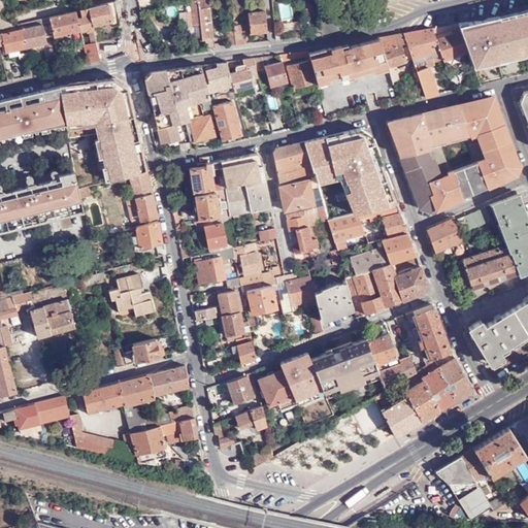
[(0,0),(0,27),(12,25),(6,0),(0,0)]
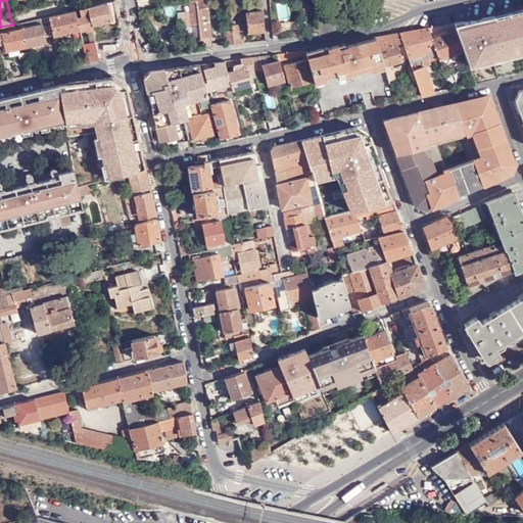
[(90,14),(92,24),(110,19),(111,24),(119,22),(113,0),(87,6),(90,14)]
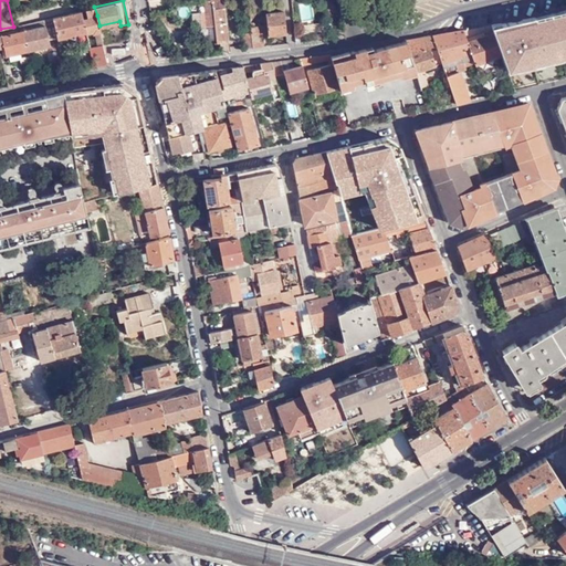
[(215,13),(217,42),(221,42),(226,42),(227,51),(230,51),(229,38),(224,0),(212,0),(213,3),(206,4),(207,13),(215,13)]
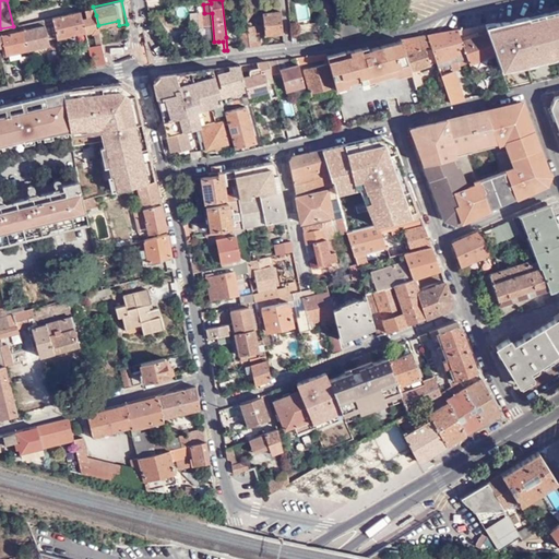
[(258,4),(246,6),(247,20),(258,4)]
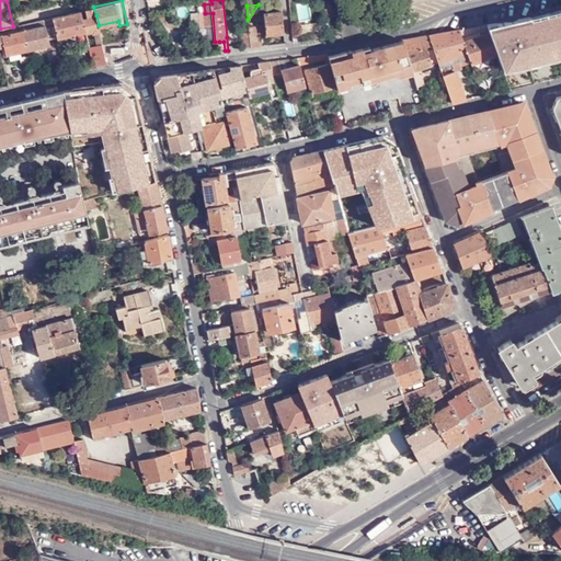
[(560,8),(487,25),(511,90),(560,77),(560,8)]
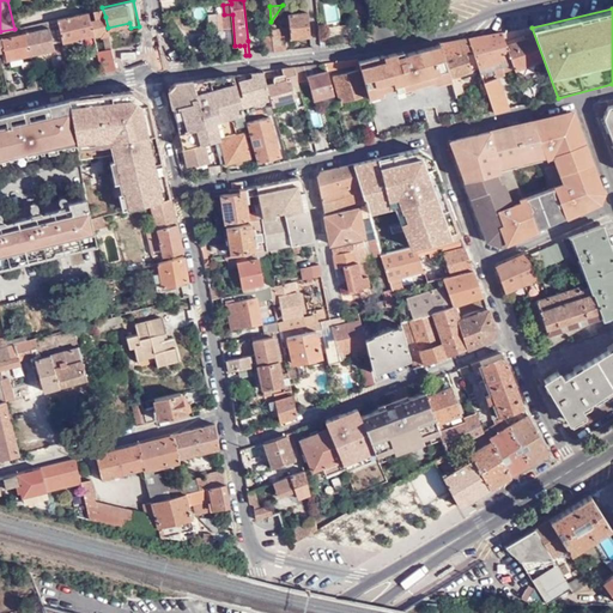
[(61,38),(62,42),(93,35),(90,20),(87,12),(56,19),(61,38)]
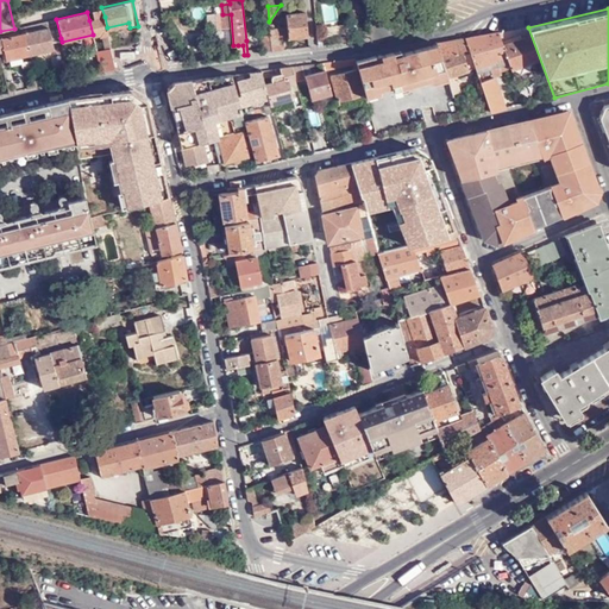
[(289,37),(308,36),(306,12),(287,14),(289,37)]
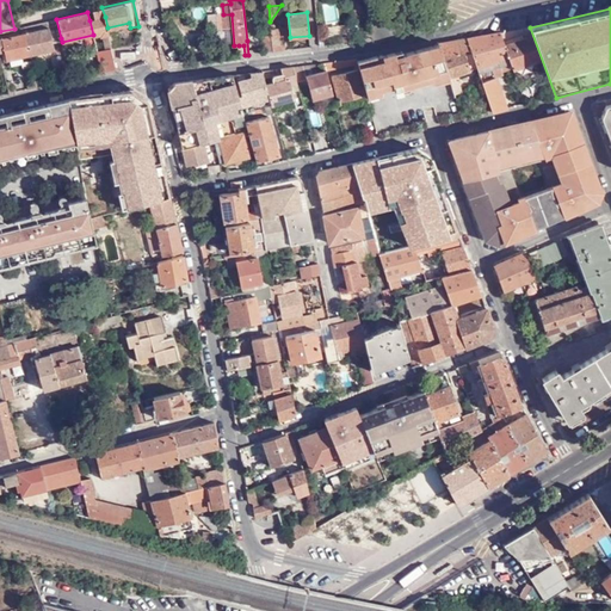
[(223,14),(224,26),(228,26),(229,47),(234,45),(232,14),(223,14)]
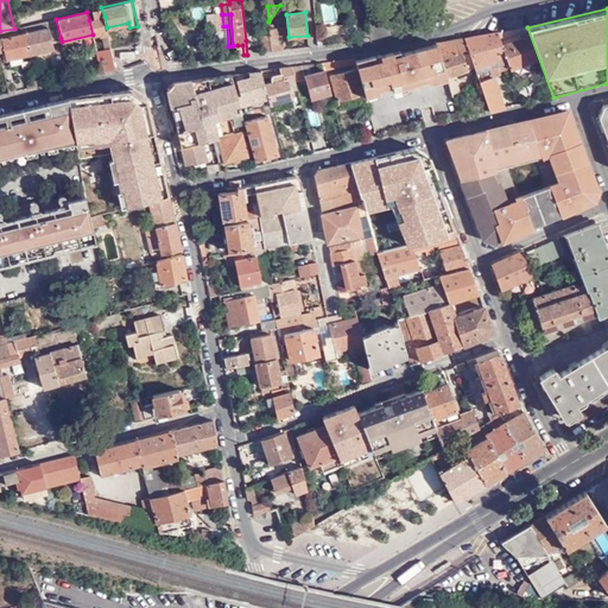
[(89,20),(93,35),(101,32),(101,33),(108,32),(107,27),(105,17),(89,20)]
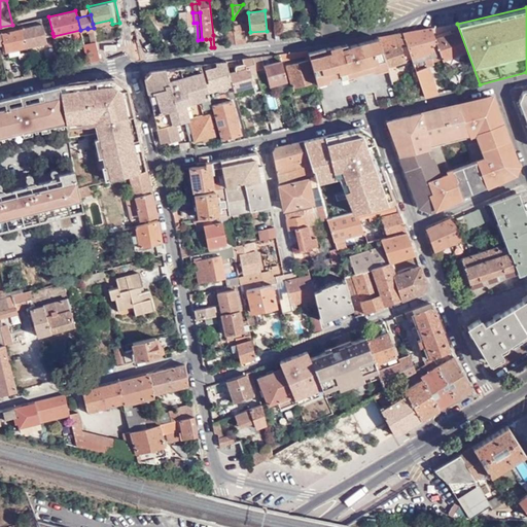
[(21,23),(26,46),(46,42),(42,23),(40,23),(39,19),(21,23)]
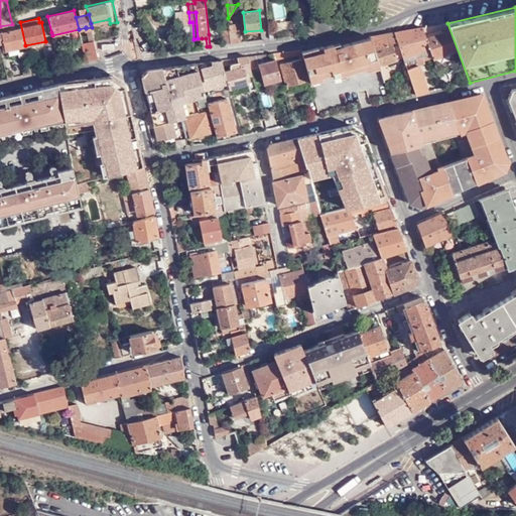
[(0,43),(4,43),(6,50),(25,45),(20,22),(0,27),(0,43)]
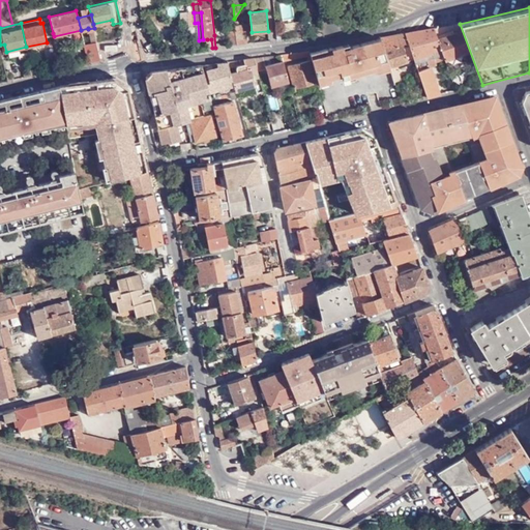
[(237,45),(247,43),(245,24),(235,25),(235,29),(237,45)]
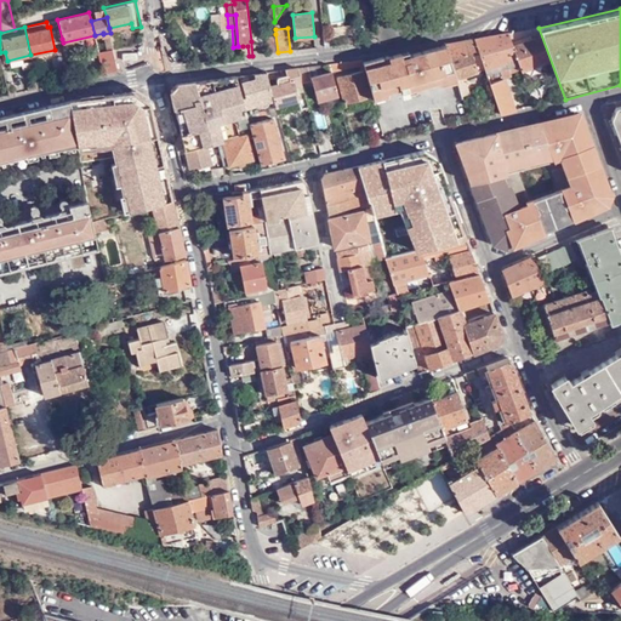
[(110,33),(114,49),(123,46),(119,32),(110,33)]
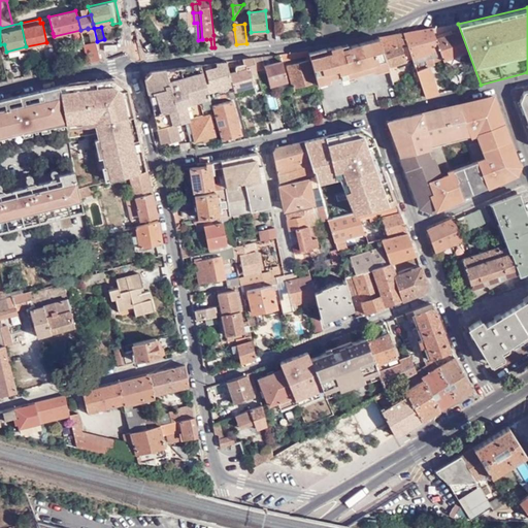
[(434,57),(442,55),(437,38),(433,28),(406,32),(404,33),(407,42),(414,60),(432,54),(434,57)]
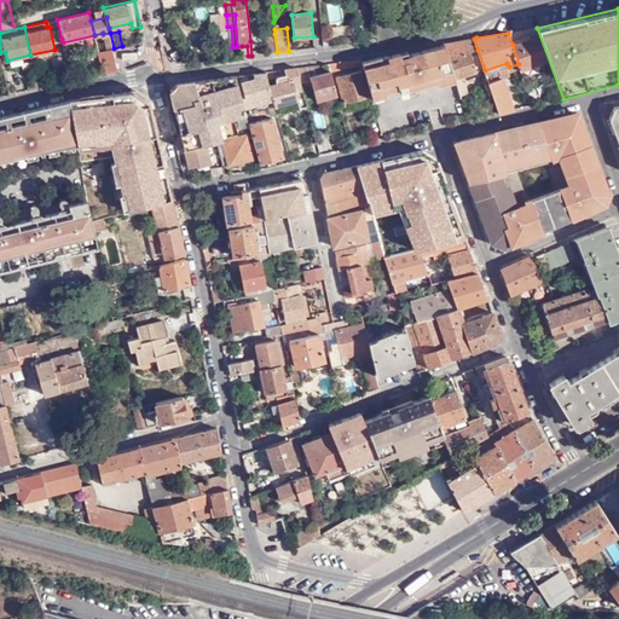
[(268,53),(277,52),(275,34),(266,35),(268,53)]
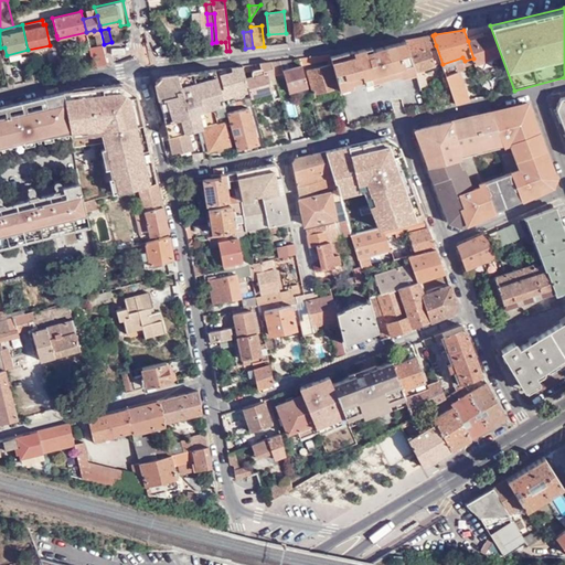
[(497,56),(501,55),(493,34),(491,32),(468,41),(473,59),(478,71),(499,64),(497,56)]
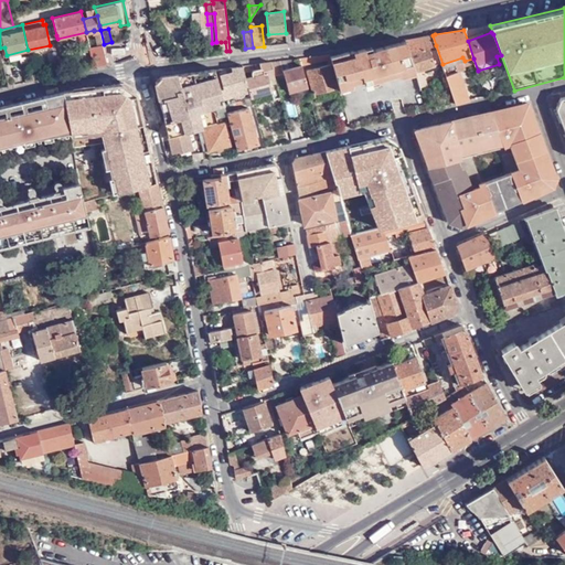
[(416,74),(422,89),(428,87),(425,76),(437,73),(430,48),(436,45),(433,35),(406,42),(415,71),(416,74)]
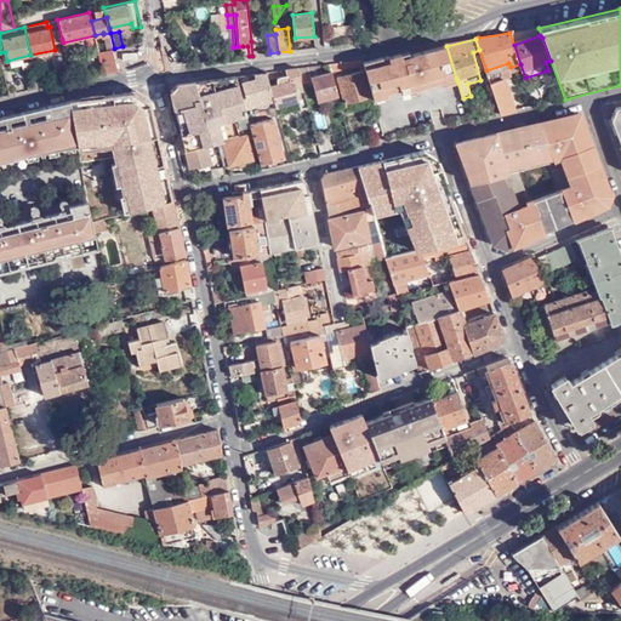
[(374,96),(392,91),(400,89),(399,85),(411,81),(414,90),(438,84),(456,78),(446,46),(437,47),(410,55),(409,52),(389,58),(388,56),(383,56),(363,62),(364,68),(365,70),(374,96)]
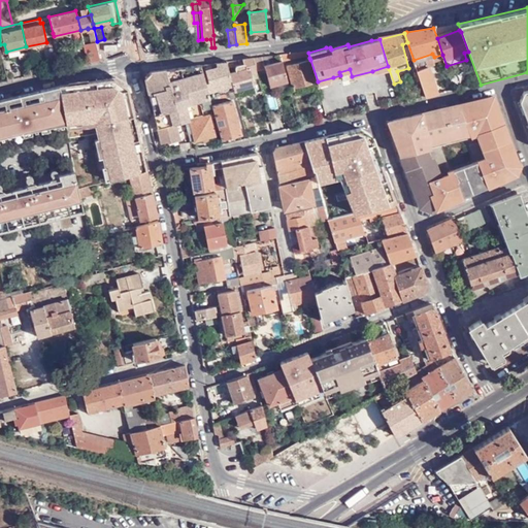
[(85,44),(88,63),(100,60),(97,41),(85,44)]
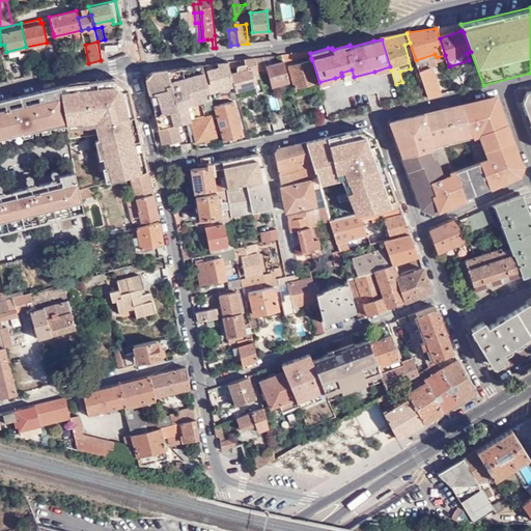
[(282,54),(284,60),(284,61),(311,58),(310,53),(310,51),(282,54)]
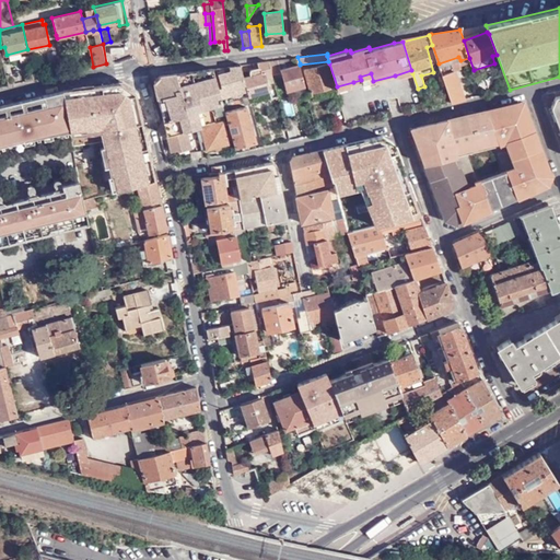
[(269,60),(272,74),(282,71),(281,68),(291,66),(289,58),(272,59),(269,60)]
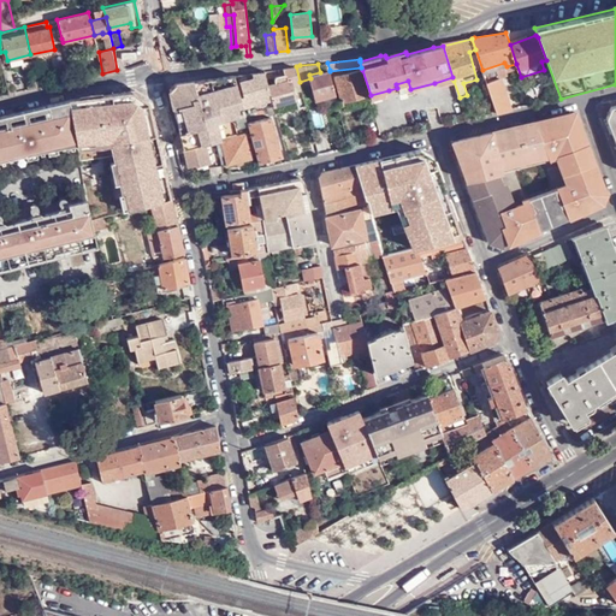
[(294,88),(301,87),(300,82),(296,66),(279,69),(266,70),(276,105),(296,100),(294,88)]
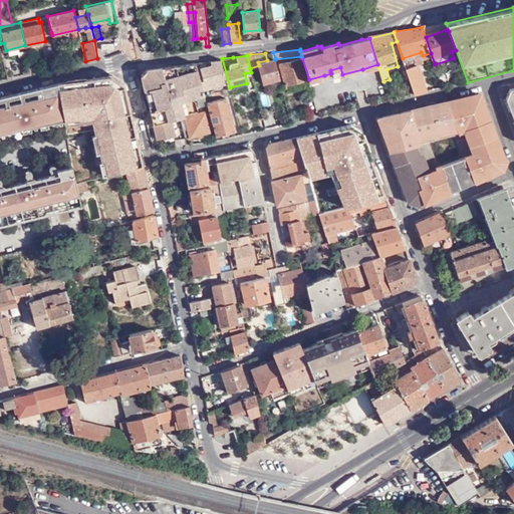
[(47,58),(50,69),(55,67),(53,57),(47,58)]
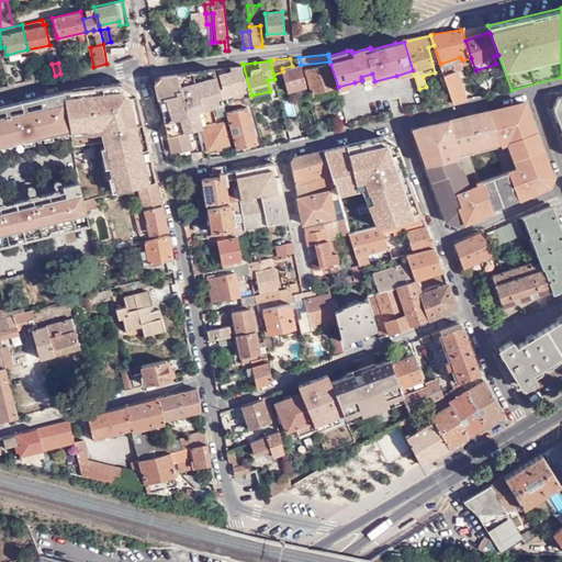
[(224,102),(251,96),(243,64),(215,68),(224,102)]
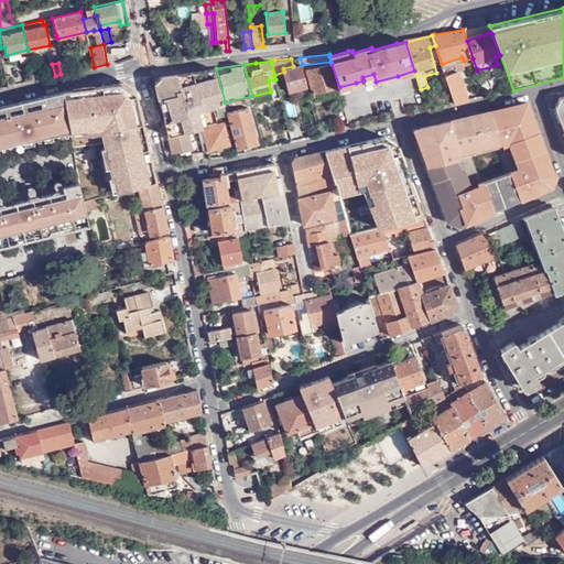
[(292,99),(310,95),(302,65),(302,64),(293,66),(283,68),(284,72),(292,99)]
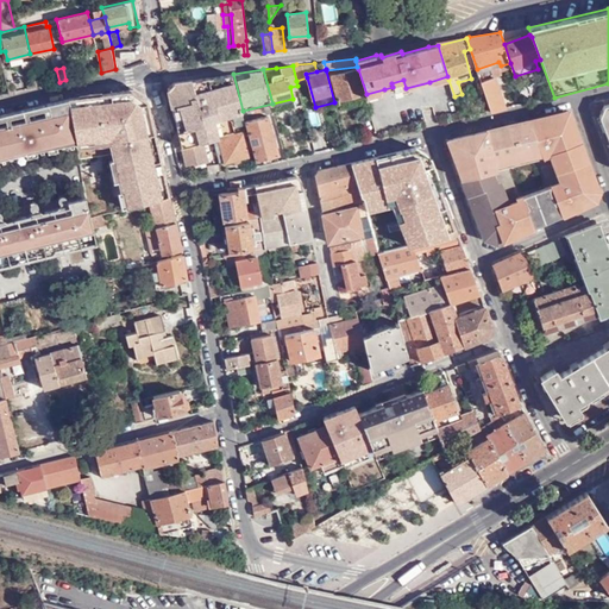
[(338,102),(366,94),(358,69),(331,76),(338,102)]
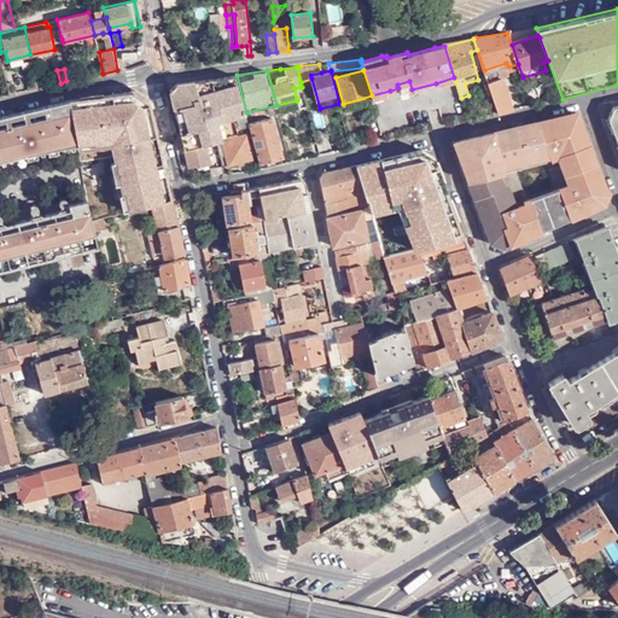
[(220,121),(246,112),(237,75),(179,83),(173,88),(176,108),(186,105),(187,115),(179,116),(181,133),(198,128),(202,144),(223,138),(220,121)]
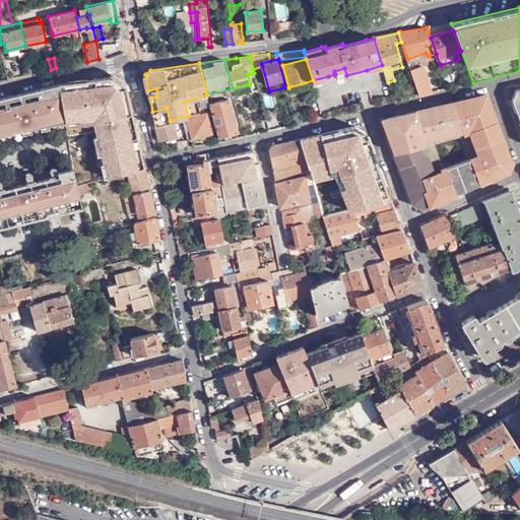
[(419,95),(431,92),(421,66),(410,70),(419,95)]
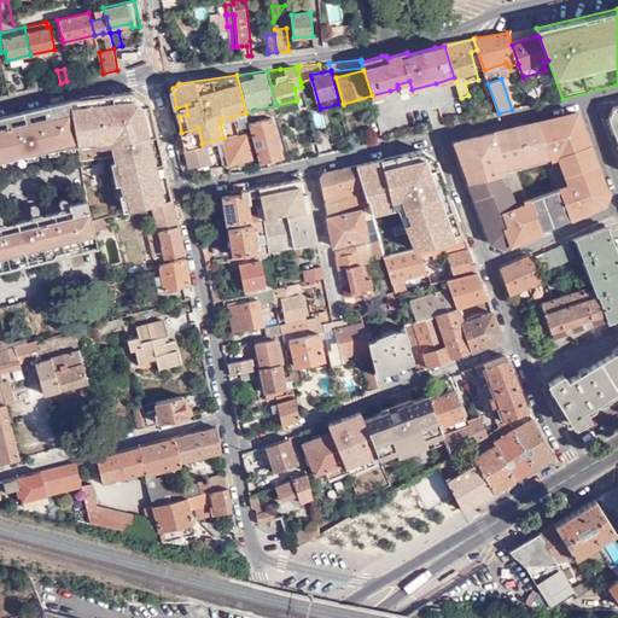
[(25,82),(28,91),(38,88),(35,80),(25,82)]
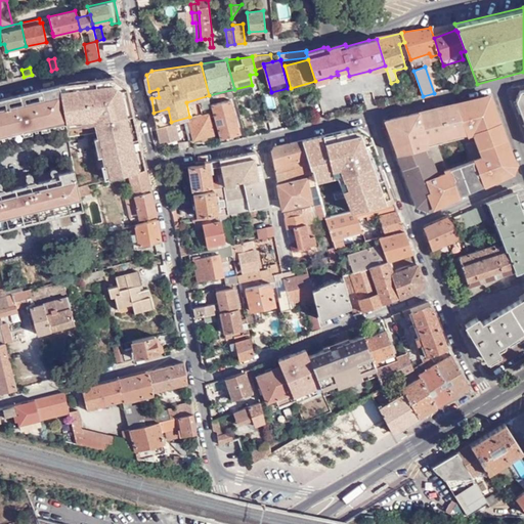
[(337,72),(338,75),(340,82),(348,80),(348,77),(349,76),(347,69),(337,72)]
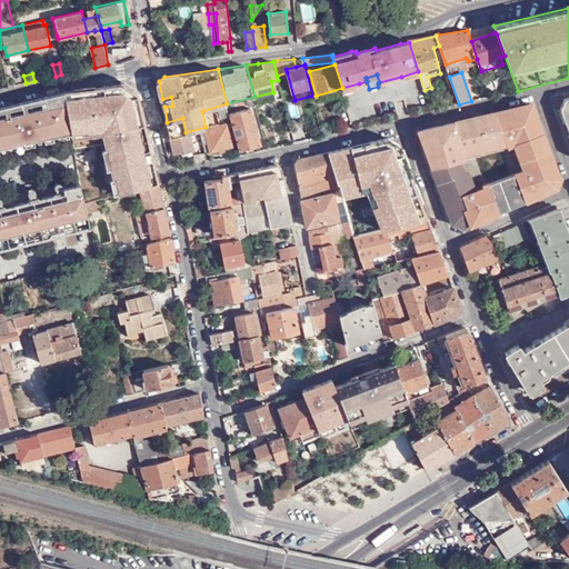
[(137,92),(123,82),(62,93),(71,135),(101,131),(118,195),(133,190),(139,188),(159,182),(137,92)]
